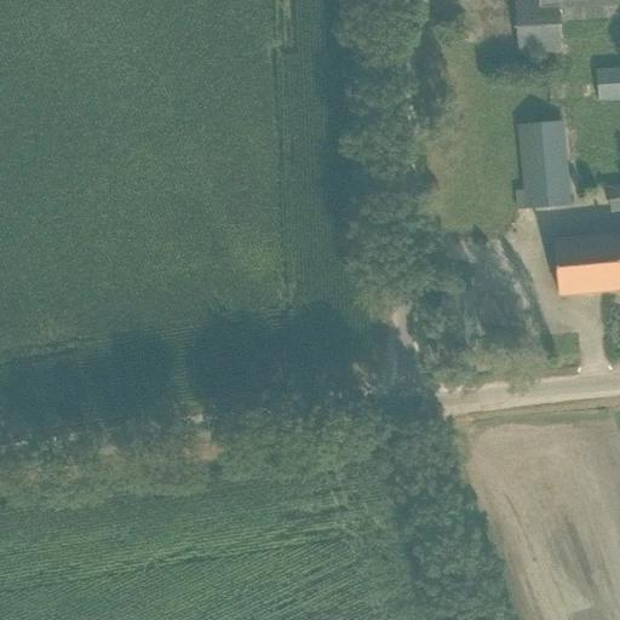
[(619,0),(532,0),(515,1),(518,55),(562,52),(560,9),(568,7),(568,19),(619,16),(619,0)]
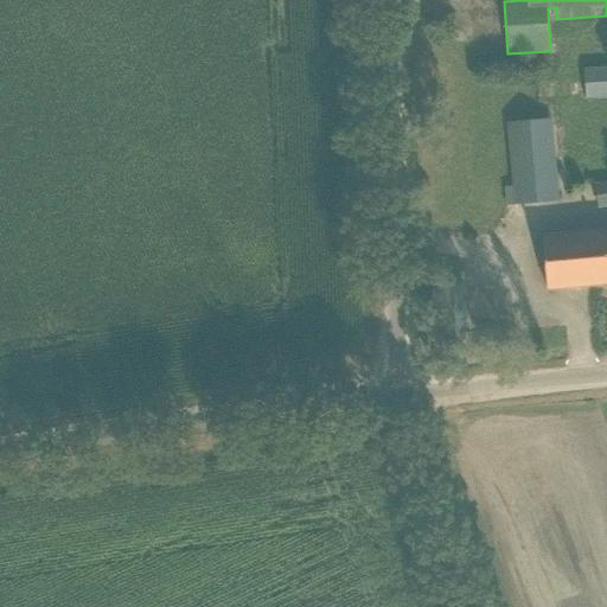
[(606,68),(583,69),(586,98),(606,97),(606,68)]
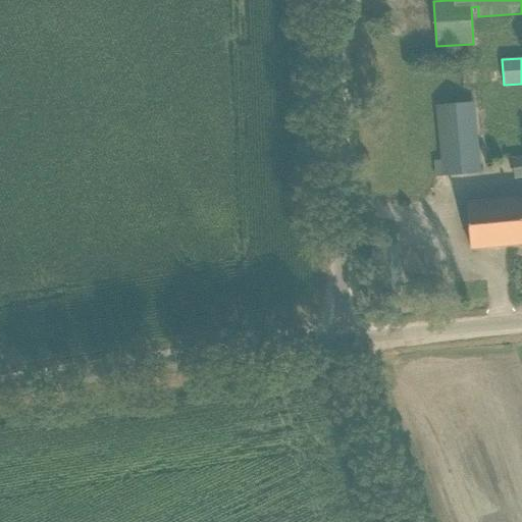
[(445,175),(478,172),(472,103),(437,106),(445,175)]
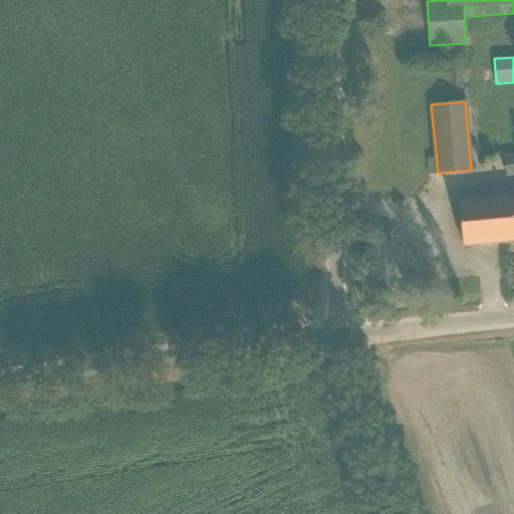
[(507,177),(513,176),(513,154),(504,156),(507,177)]
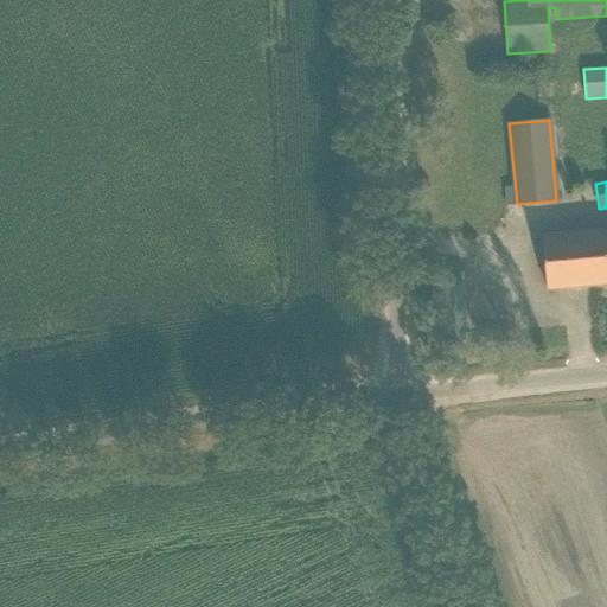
[(547,289),(606,282),(606,229),(542,236),(547,289)]
